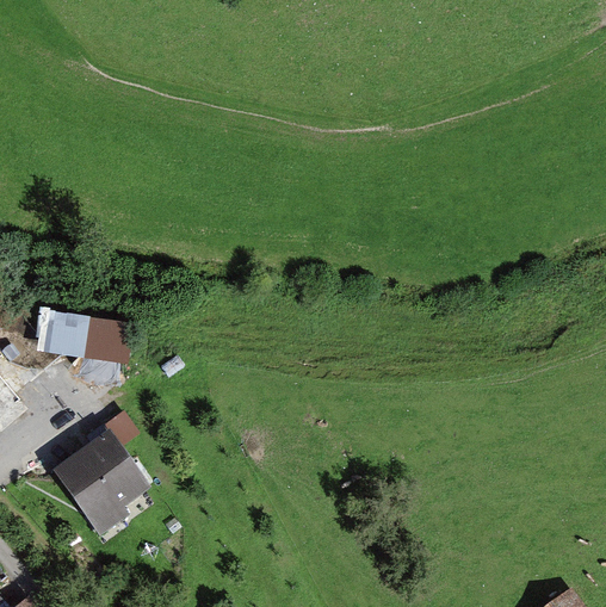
[(124,361),(128,322),(38,309),(33,348),(124,361)]
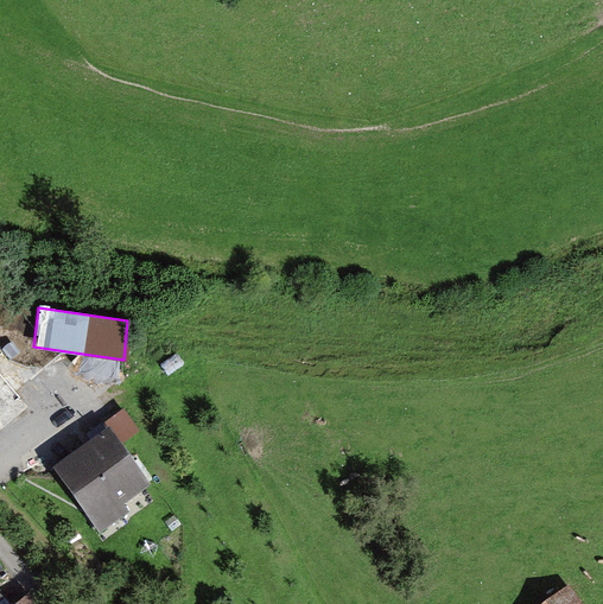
[(0,411),(17,396),(0,376),(0,411)]
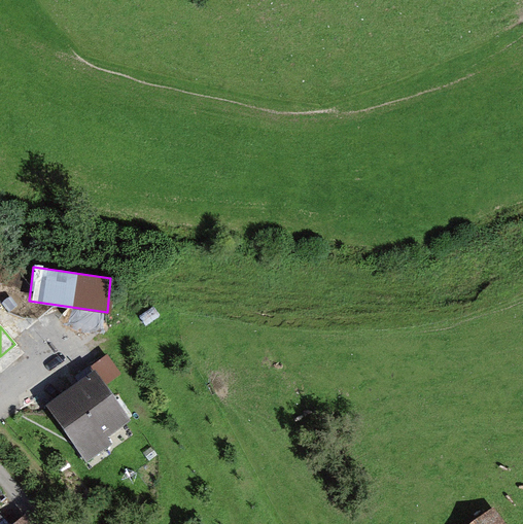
[(86,364),(91,371),(100,384),(117,372),(104,353),(86,364)]
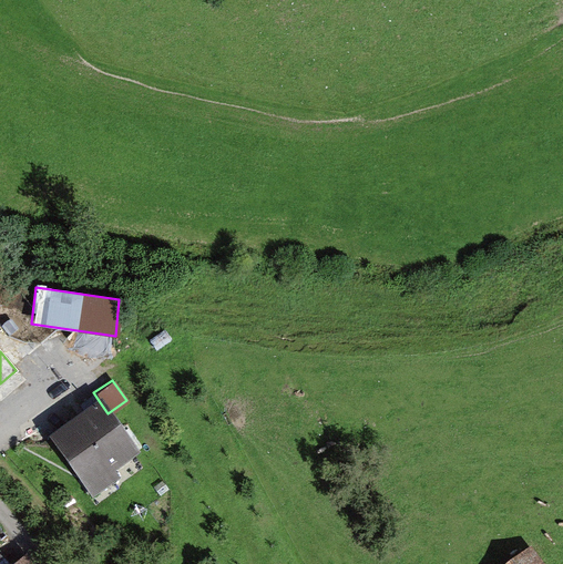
[(108,413),(98,399),(48,433),(92,496),(142,462),(108,413)]
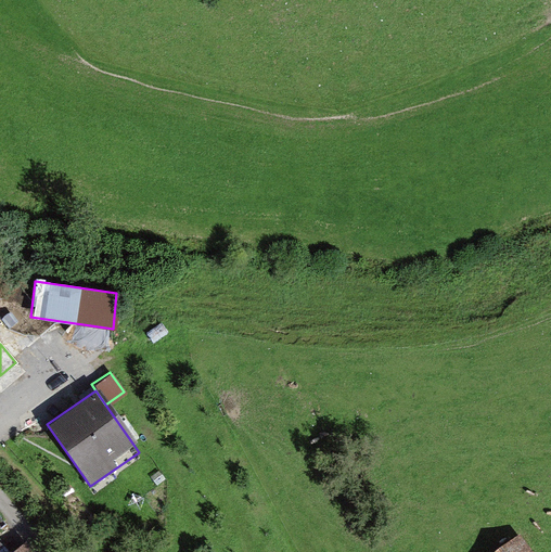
[(536,551),(521,533),(496,551),(536,551)]
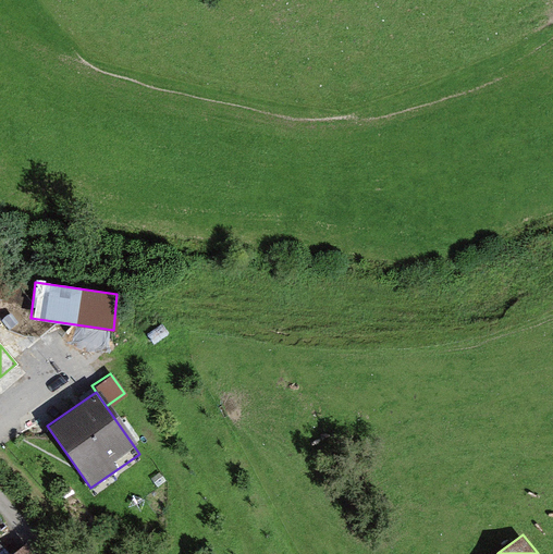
[(35,553),(27,544),(14,553),(35,553)]
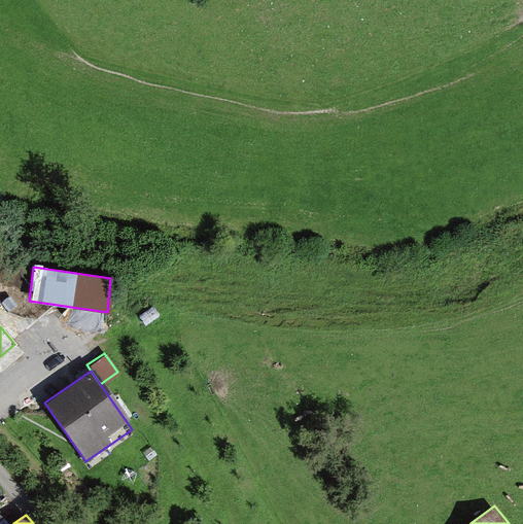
All buildings are outlined.
